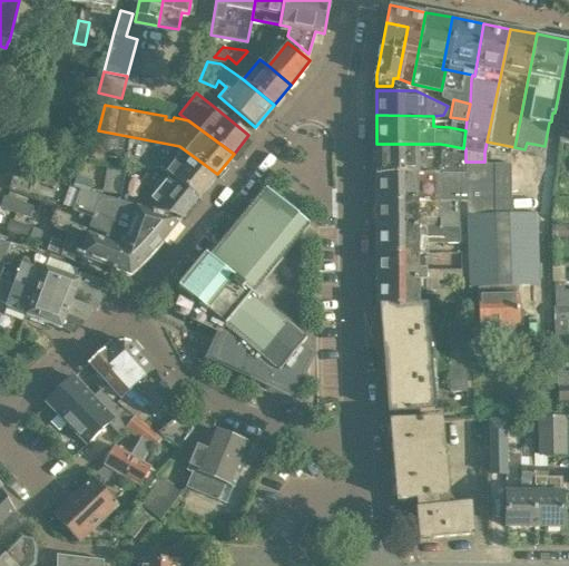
[(450,117),(449,127),(466,130),(467,119),(450,117)]
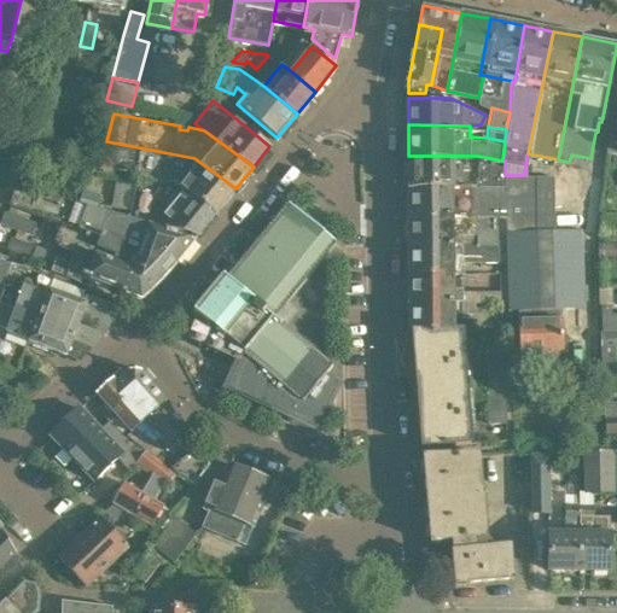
[(616,134),(607,133),(604,151),(616,152),(616,134)]
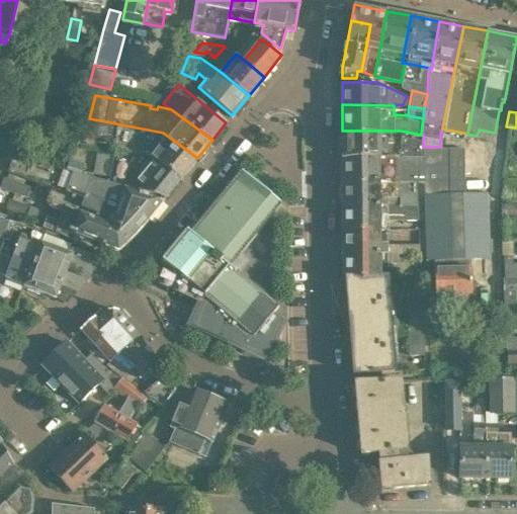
[(107,148),(113,149),(152,156),(181,177),(197,158),(163,133),(89,118),(84,137),(108,141),(107,148)]
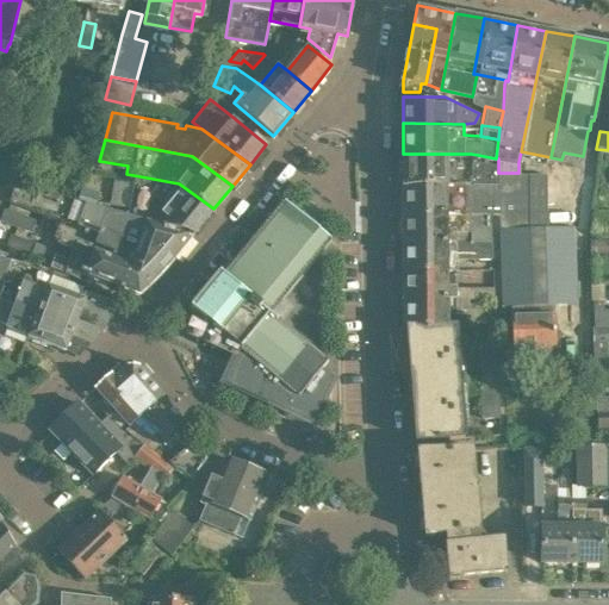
[(403,154),(403,156),(404,156),(404,182),(470,181),(499,182),(498,173),(498,158),(496,158),(478,155),(471,154),(403,154)]
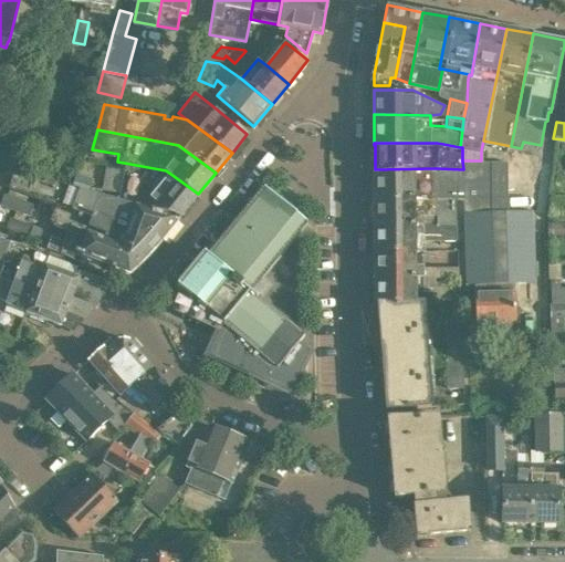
[(481,160),(462,160),(463,169),(463,195),(463,198),(463,210),(509,209),(510,209),(509,160),(481,160)]
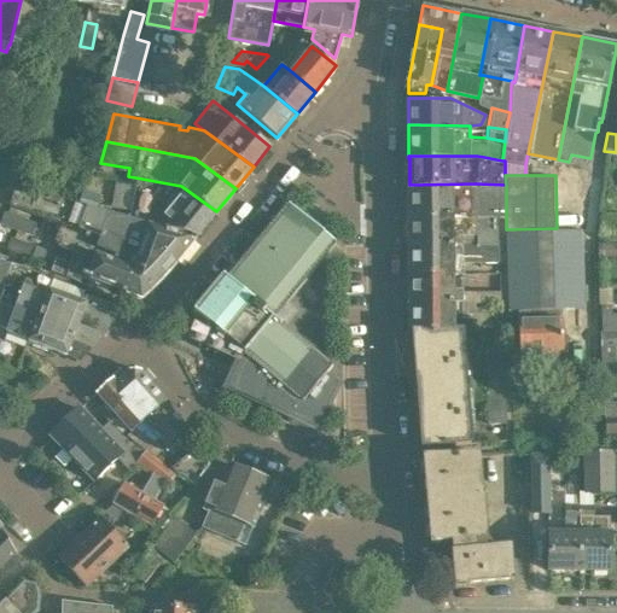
[(135,177),(128,216),(196,235),(216,211),(181,186),(135,177)]
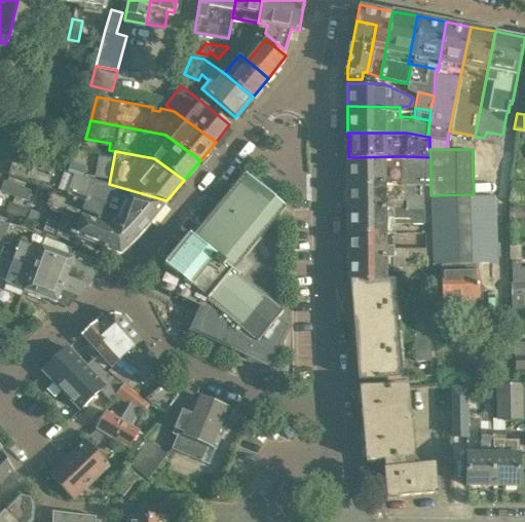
[(348,157),(347,157),(347,182),(430,181),(430,157),(405,156),(348,157)]
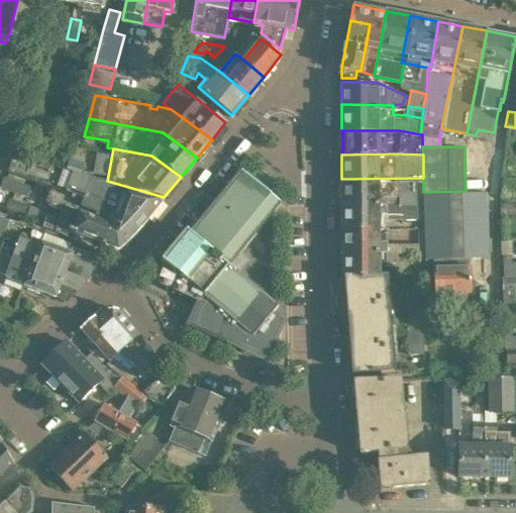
[(8,170),(57,187),(90,200),(97,196),(140,213),(147,215),(152,204),(150,203),(152,198),(161,200),(161,199),(163,199),(164,197),(107,181),(82,174),(66,169),(14,155),(8,170)]
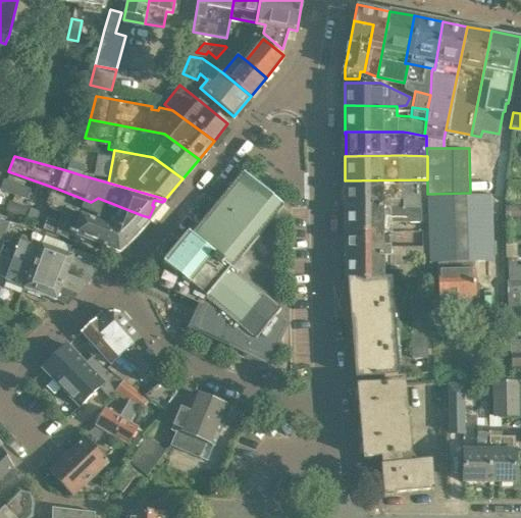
[(69,160),(66,170),(83,175),(85,164),(69,160)]
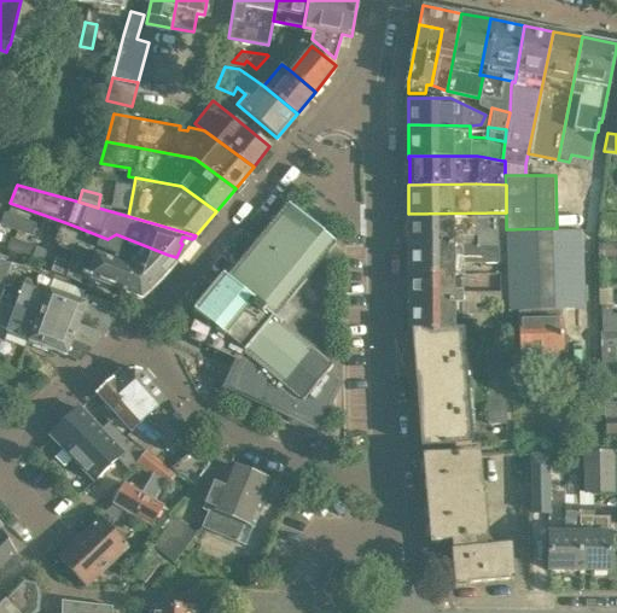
[(336,238),(289,200),(227,275),(223,273),(193,309),(203,317),(201,321),(199,321),(198,322),(201,323),(195,334),(239,354),(243,350),(243,351),(244,350),(261,365),(249,393),(314,422),(333,380),(324,373),(332,362),(272,313),(280,302),(284,304),(285,303),(284,302),(336,238)]
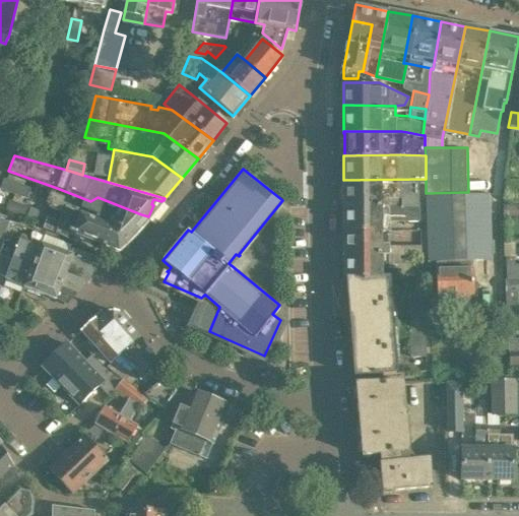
[(4,175),(0,186),(27,196),(31,185),(4,175)]
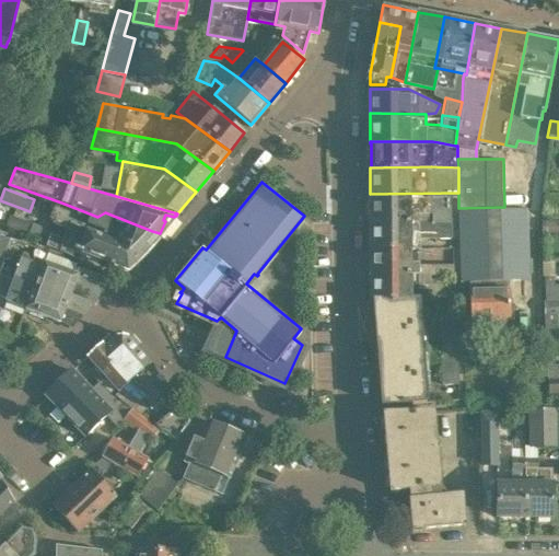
[(452,220),(452,196),(458,196),(458,193),(370,194),(370,220),(452,220)]
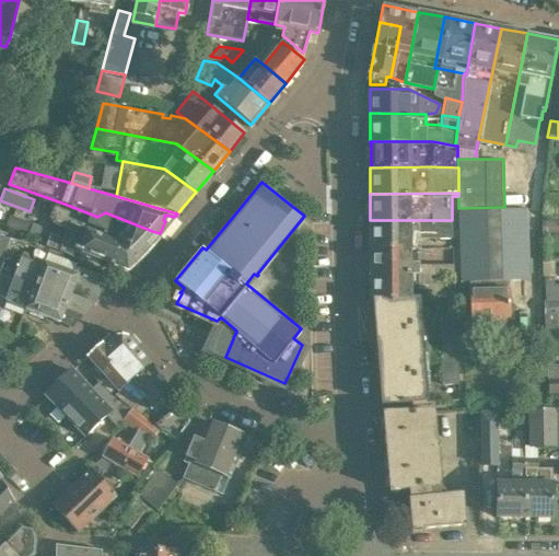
[(49,199),(38,195),(35,203),(47,207),(49,199)]
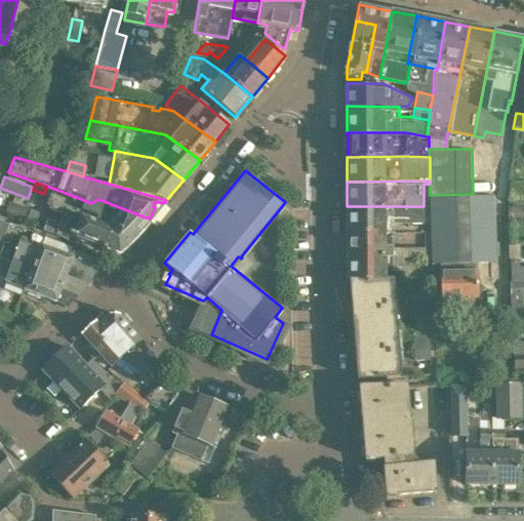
[(63,212),(62,216),(78,223),(81,215),(85,213),(128,230),(127,232),(135,235),(140,223),(138,222),(140,217),(143,217),(143,216),(98,199),(91,203),(57,190),(56,193),(52,193),(49,202),(52,205),(51,207),(63,212)]
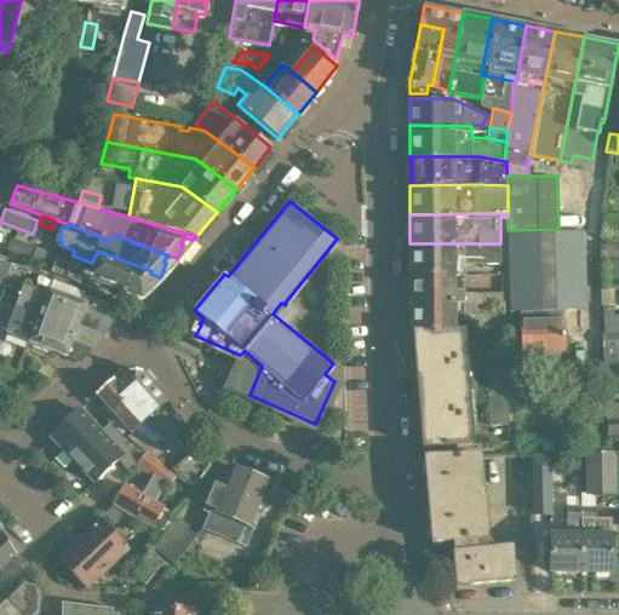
[(557,229),(508,230),(509,306),(584,305),(583,229),(559,229),(557,229)]
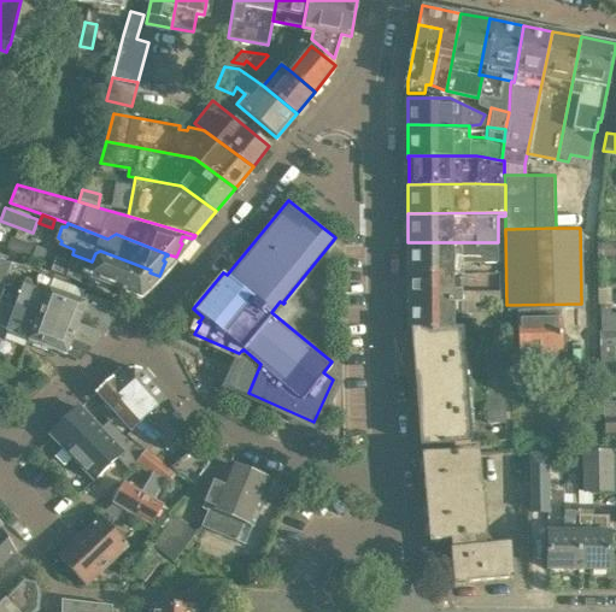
[(7,246),(30,254),(35,242),(11,234),(7,246)]
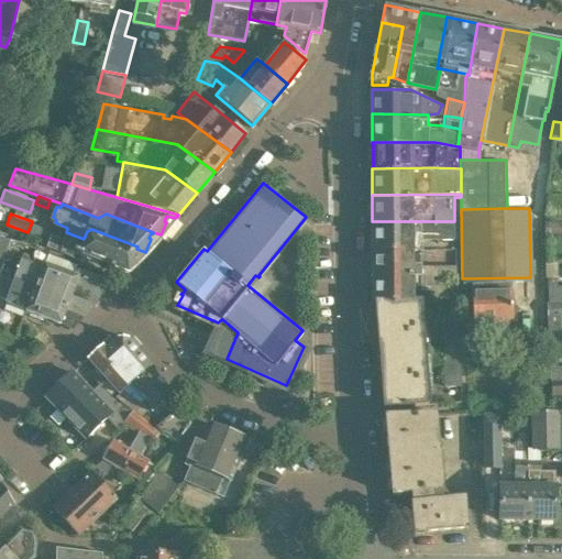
[(561,216),(550,216),(546,216),(546,227),(550,227),(550,229),(561,229),(561,216)]
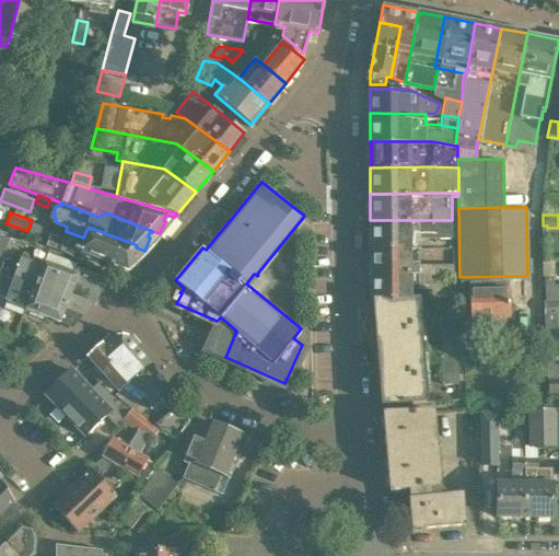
[(453,235),(452,220),(370,220),(371,246),(419,245),(419,235),(453,235)]
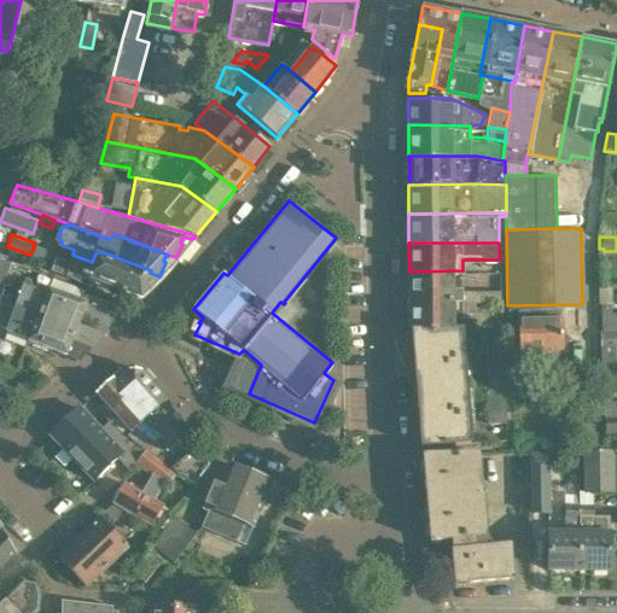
[(92,262),(73,255),(70,261),(57,256),(52,268),(67,273),(69,268),(95,279),(97,282),(106,286),(110,284),(123,289),(122,291),(126,292),(126,290),(133,295),(140,295),(146,280),(144,279),(146,274),(150,274),(150,273),(151,270),(100,251),(95,254),(92,262)]
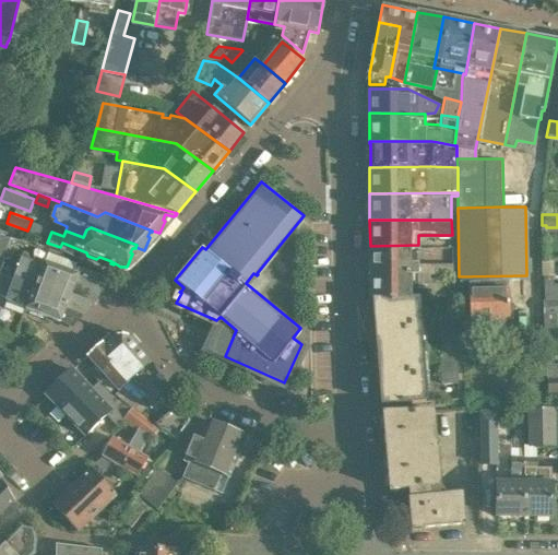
[(0,274),(34,287),(35,285),(72,298),(70,304),(83,309),(86,307),(90,296),(95,298),(104,275),(79,267),(76,272),(23,252),(19,261),(3,256),(10,236),(0,232),(0,274)]
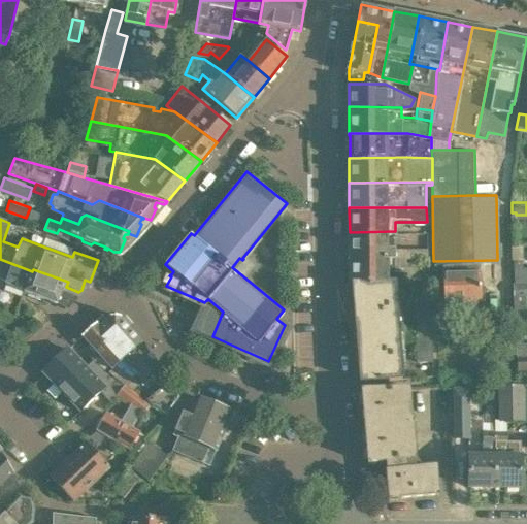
[(395,248),(395,231),(350,232),(350,256),(404,255),(428,256),(428,247),(395,248)]
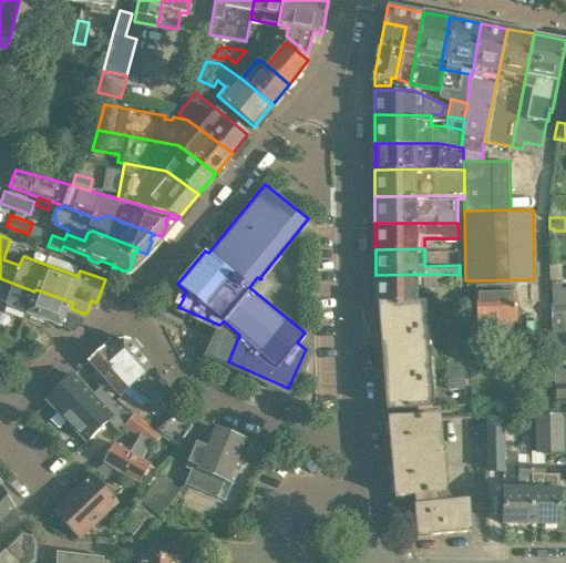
[(376,303),(379,303),(415,300),(415,286),(424,285),(425,283),(434,283),(434,274),(376,275),(376,303)]
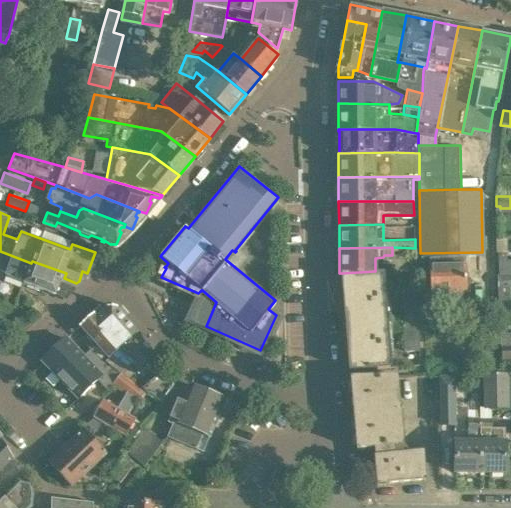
[(497,250),(499,271),(510,270),(510,256),(508,256),(507,250),(497,250)]
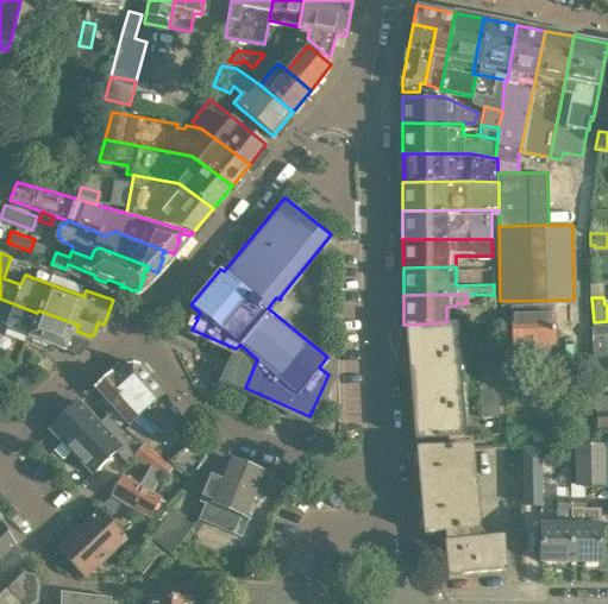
[(0,299),(0,308),(11,313),(6,322),(29,331),(27,334),(33,337),(32,339),(43,343),(44,340),(66,348),(66,347),(75,351),(88,338),(89,339),(91,337),(76,331),(79,325),(38,310),(37,313),(0,299)]
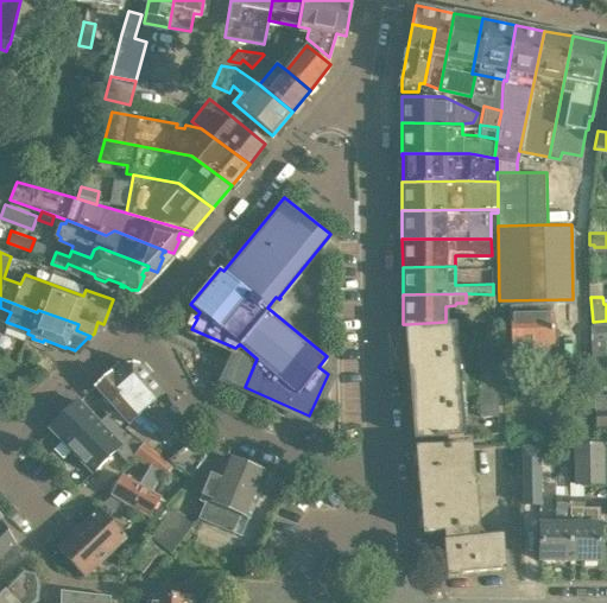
[(510,310),(511,346),(555,344),(554,309),(510,310)]
